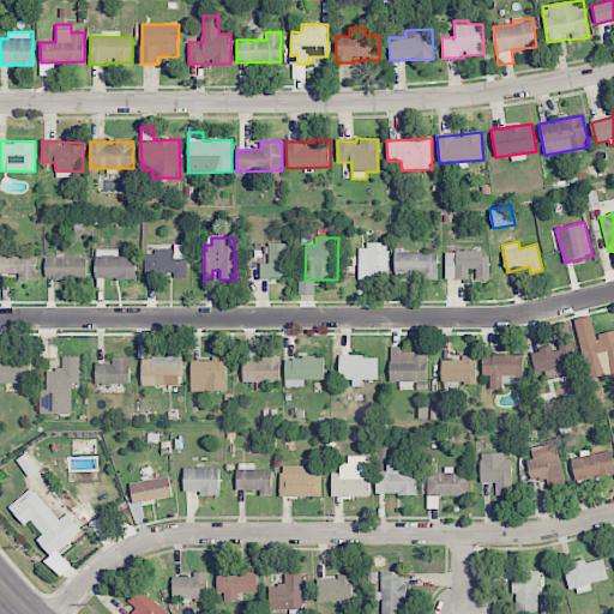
[(290,242),(268,244),(269,263),(260,263),(260,278),(292,277),(290,242)]
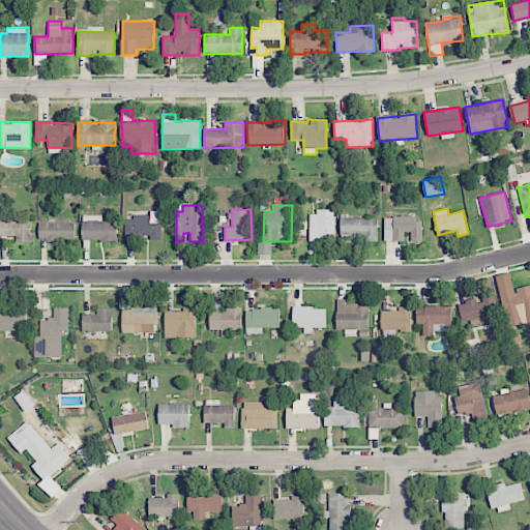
[(308,211),(310,239),(335,239),(334,210),(308,211)]
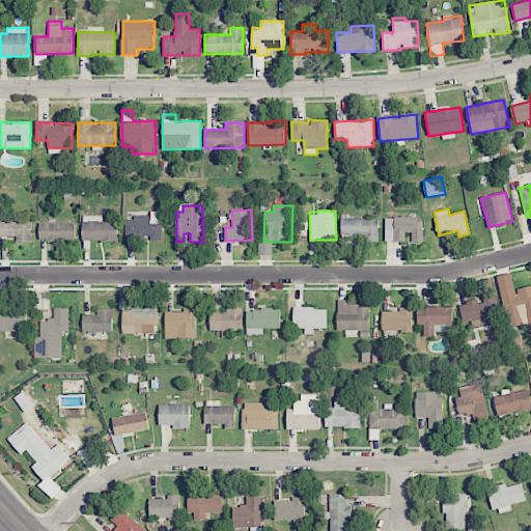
[(162,240),(161,212),(149,212),(149,217),(124,217),(126,235),(151,235),(151,241),(162,240)]
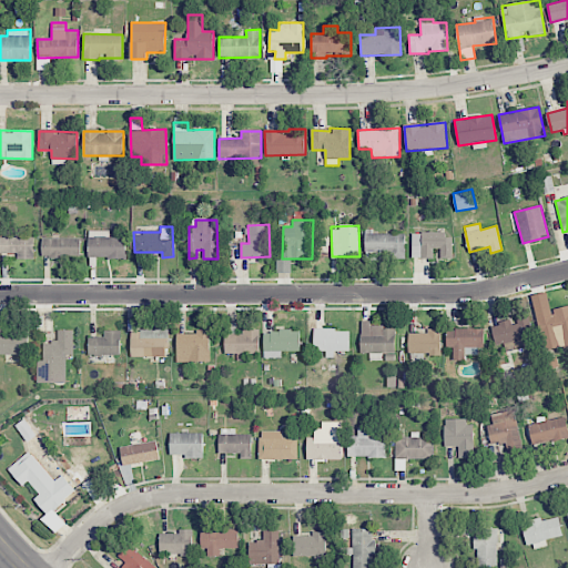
[(89,257),(125,257),(125,236),(109,236),(109,230),(88,231),(89,257)]
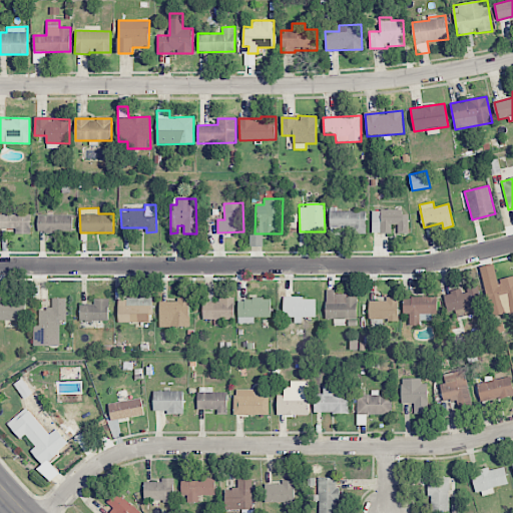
[(366,233),(366,209),(330,210),(330,230),(353,230),(353,233),(366,233)]
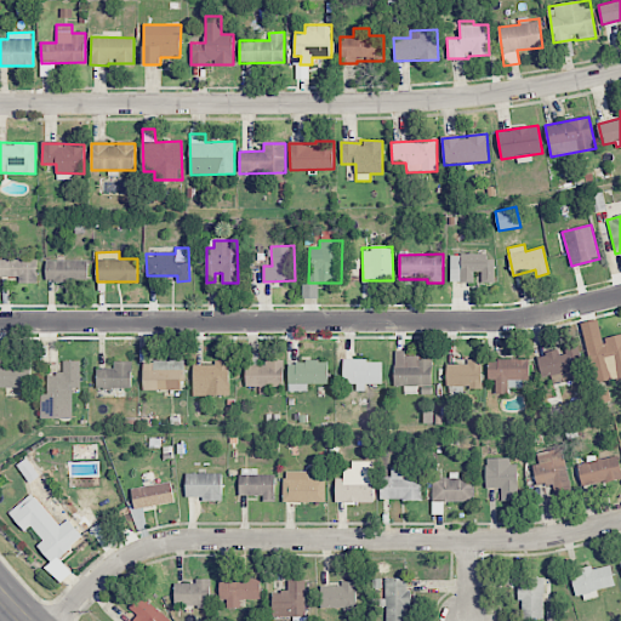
[(494,283),(494,255),(450,255),(450,281),(473,281),(473,272),(482,272),(482,283),(494,283)]
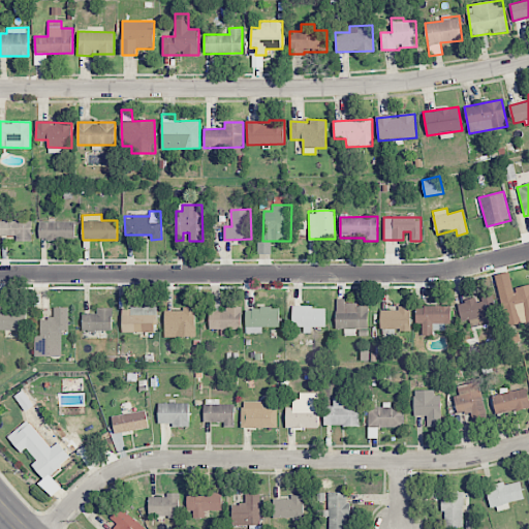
[(0,220),(0,236),(16,236),(16,241),(31,241),(31,220),(0,220)]
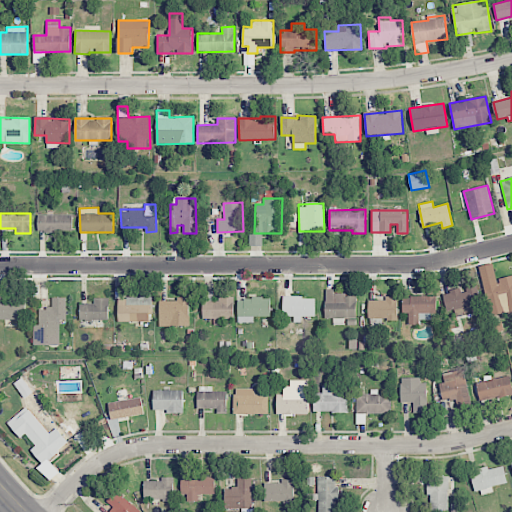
[(72,214),(37,215),(38,232),(72,231),(72,214)]
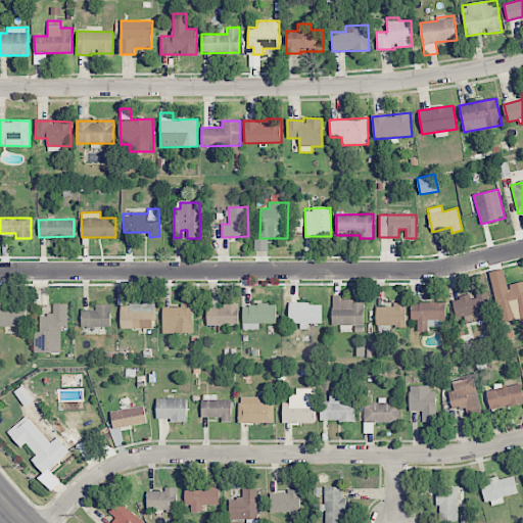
[(268,251),(268,238),(254,238),(254,250),(268,251)]
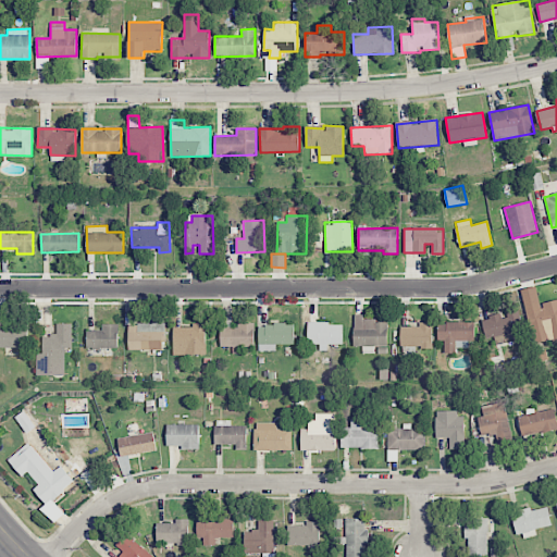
[(528,311),(530,326),(556,322),(556,299),(542,302),(543,308),(528,311)]
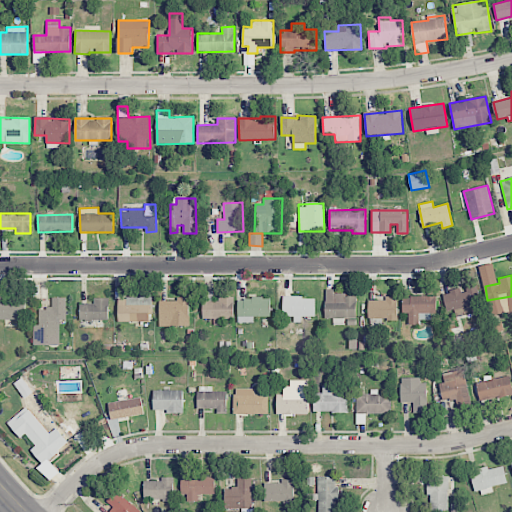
[(443,292),(445,311),(479,307),(477,286),(466,288),(466,289),(443,292)]
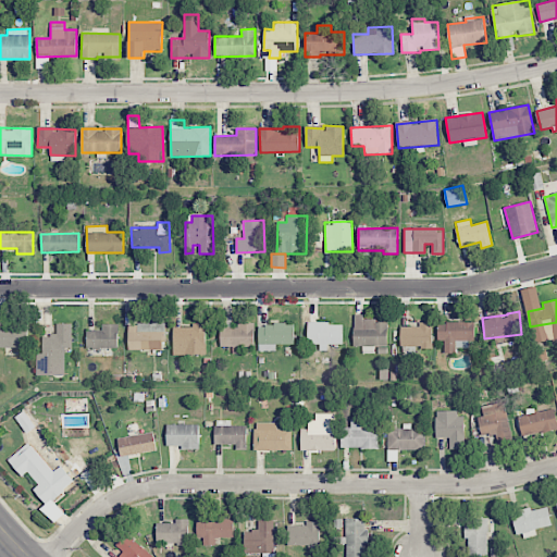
[(387,346),(387,321),(363,321),(363,314),(354,314),(354,346),(387,346)]
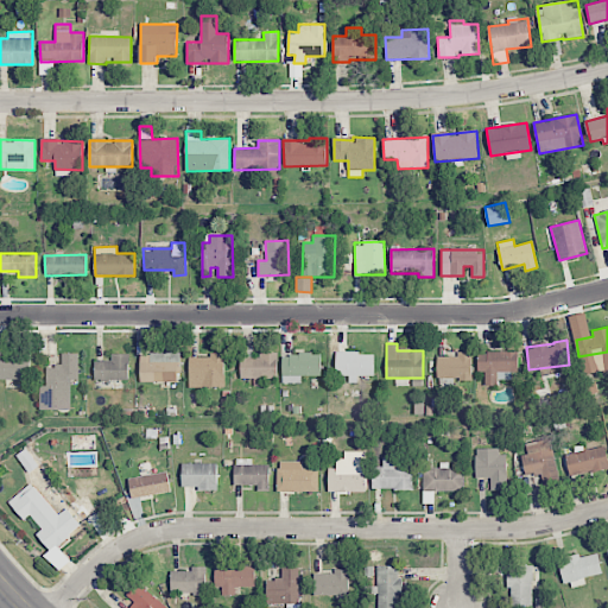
[(240,378),(254,379),(253,382),(277,384),(278,354),(252,354),(253,344),(241,344),(240,378)]
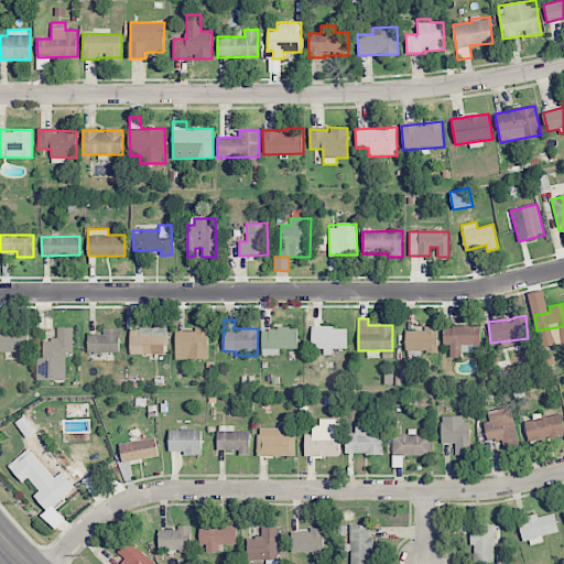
[(346,326),(312,327),(312,348),(324,348),(324,355),(332,355),(332,348),(347,348),(346,326)]
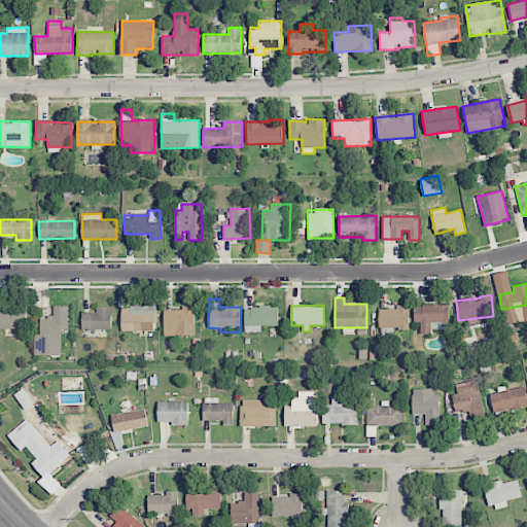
[(414,322),(420,322),(420,334),(432,334),(432,328),(444,329),(444,320),(450,321),(450,305),(415,305),(414,322)]
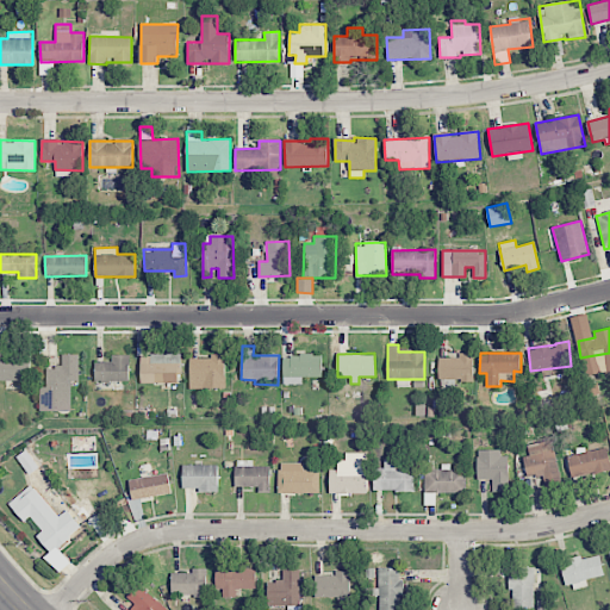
[(0,380),(30,381),(30,354),(16,354),(16,356),(0,356),(0,380)]
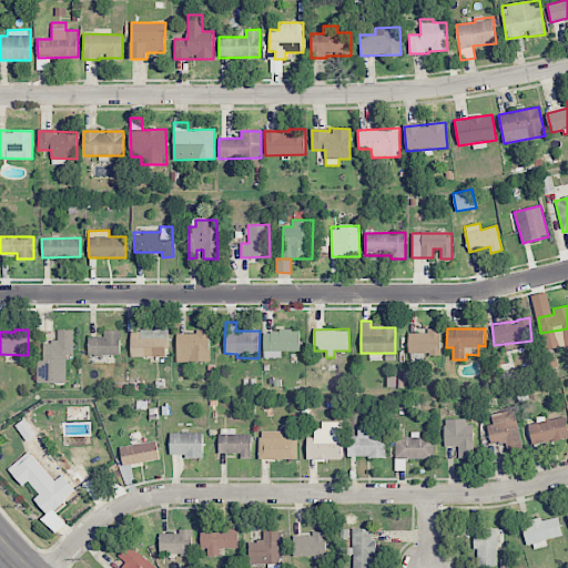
[(73,331),(58,330),(58,342),(44,342),(43,361),(38,359),(38,383),(66,383),(67,355),(73,355),(73,331)]
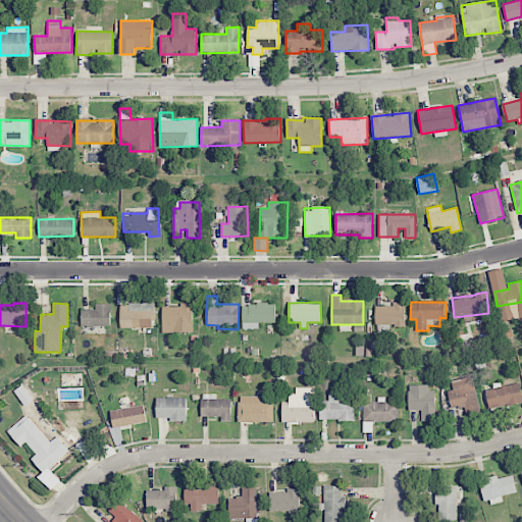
[(120,304),(120,328),(153,327),(152,303),(120,304)]
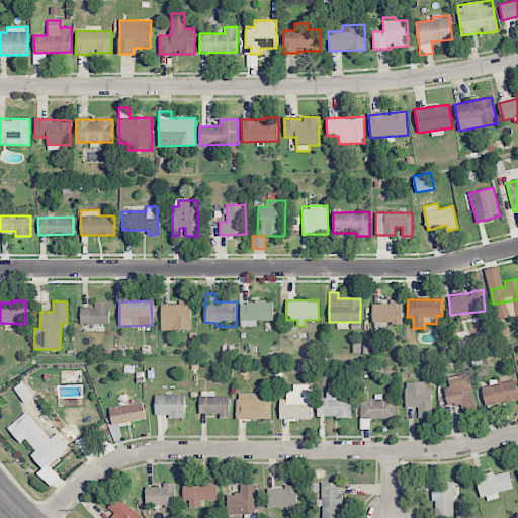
[(162,330),(192,330),(191,300),(178,300),(178,304),(161,305),(162,330)]
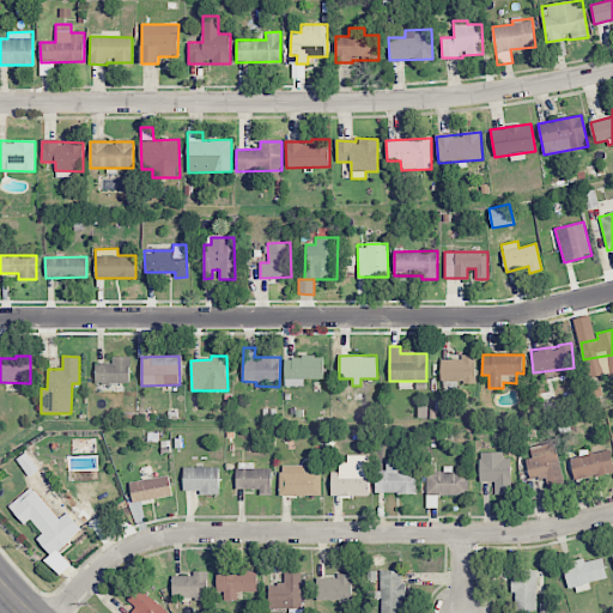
[(113,364),(96,364),(96,384),(129,383),(129,357),(111,357),(113,364)]
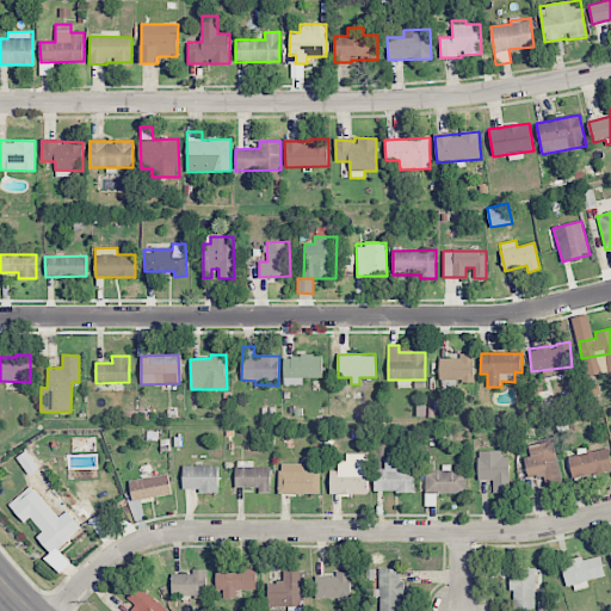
[(284,356),(284,384),(302,384),(302,378),(322,378),(322,356),(284,356)]
